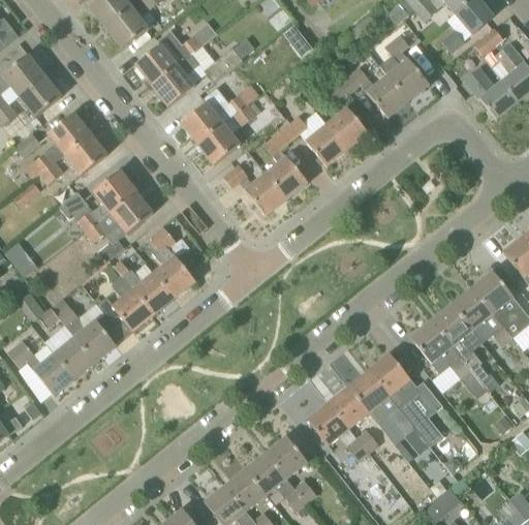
[(90,7),(105,27),(131,6),(126,0),(96,0),(89,6),(90,7)]
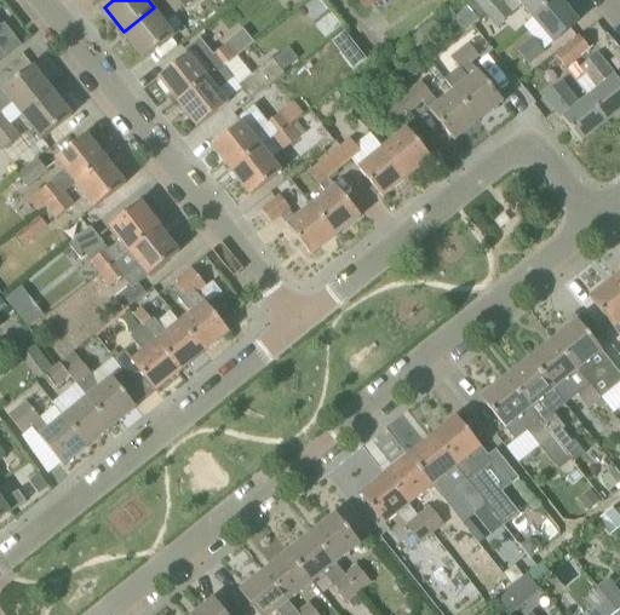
[(174,11),(189,0),(165,0),(174,11)]
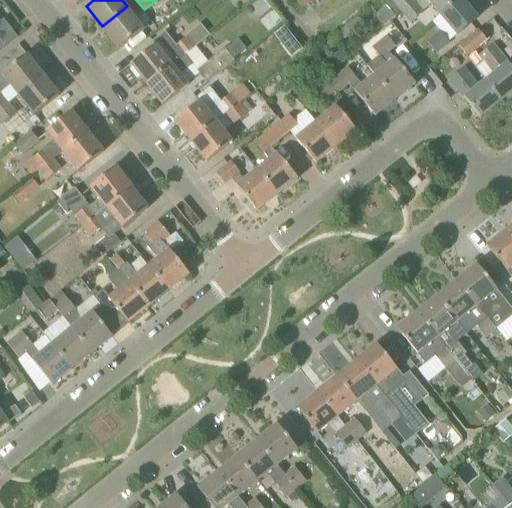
[(376,29),(396,13),(401,9),(411,0),(388,0),(367,18),(376,29)]
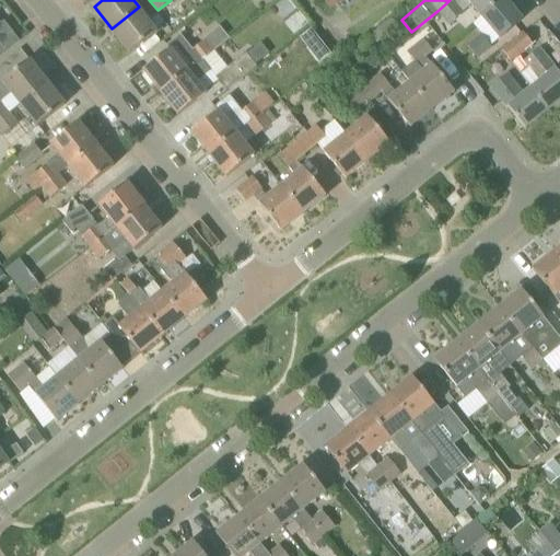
[(450,0),(439,10),(450,22),(457,15),(464,11),(463,9),(455,0),(450,0)]
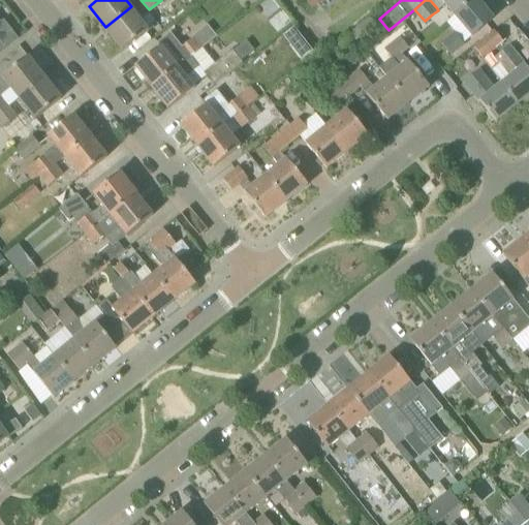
[(443,0),(445,2),(446,1),(456,11),(468,0),(443,0)]
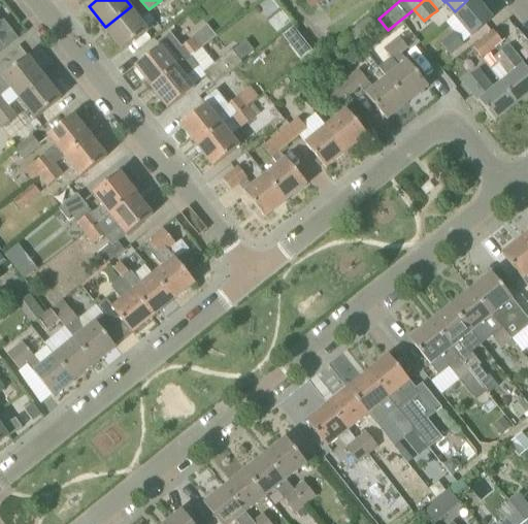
[(471,32),(492,15),(479,0),(467,0),(455,11),(471,32)]
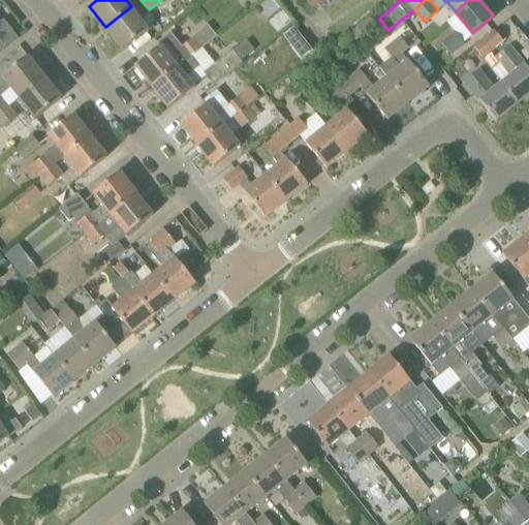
[(340,37),(346,45),(376,21),(374,19),(378,16),(379,18),(387,10),(382,3),(340,37)]
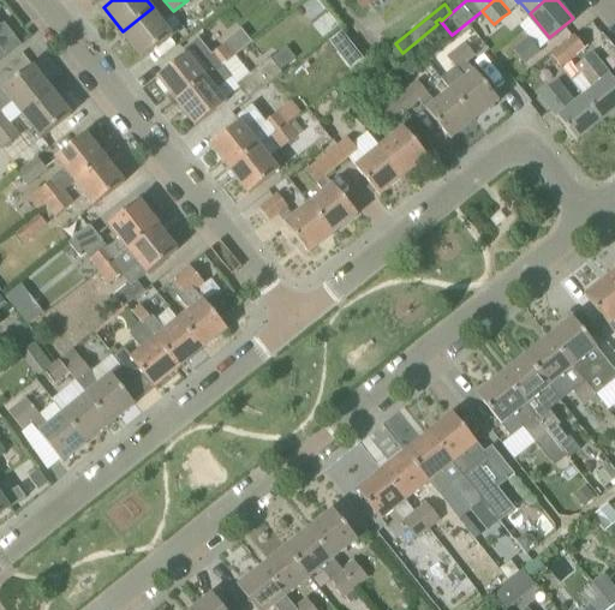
[(142,55),(172,31),(153,7),(123,31),(141,54),(142,55)]
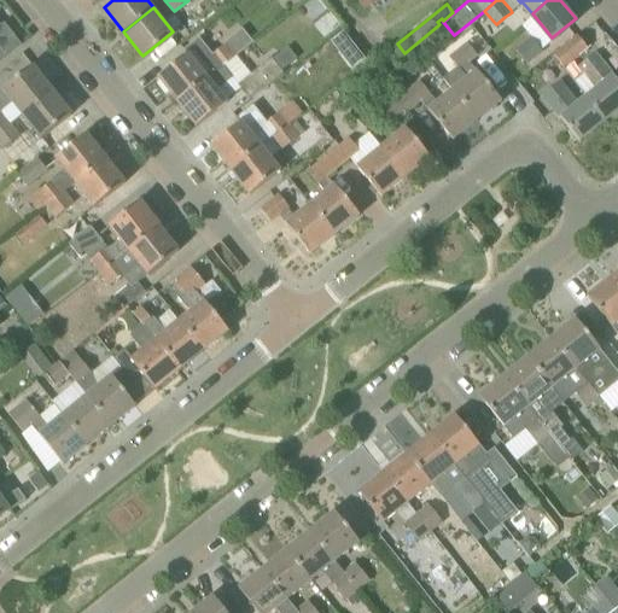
[(0,58),(18,42),(21,41),(5,21),(1,23),(0,21),(0,58)]
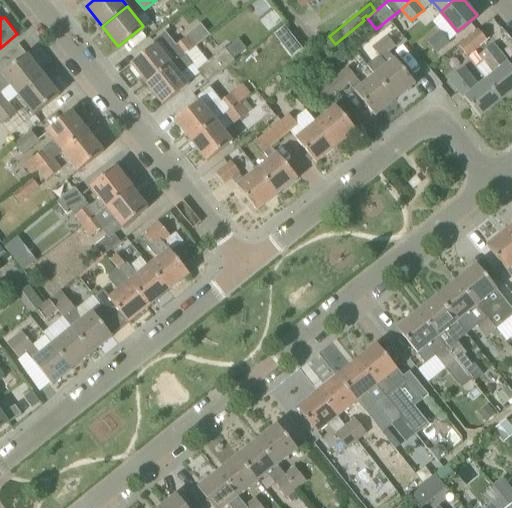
[(280,40),(291,31),(284,23),(274,31),(280,40)]
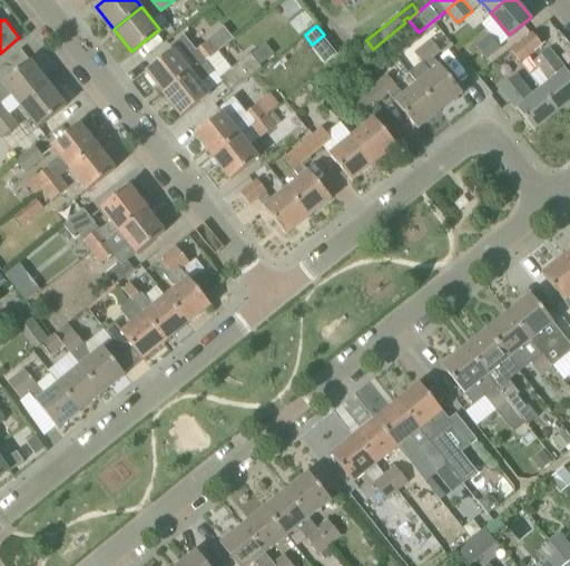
[(532,29),(511,47),(520,58),(542,41),(532,29)]
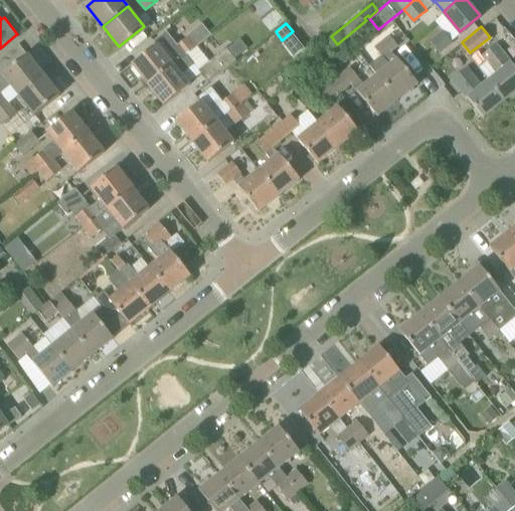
[(185,52),(177,42),(165,27),(153,37),(157,42),(132,62),(132,63),(133,63),(148,82),(185,52)]
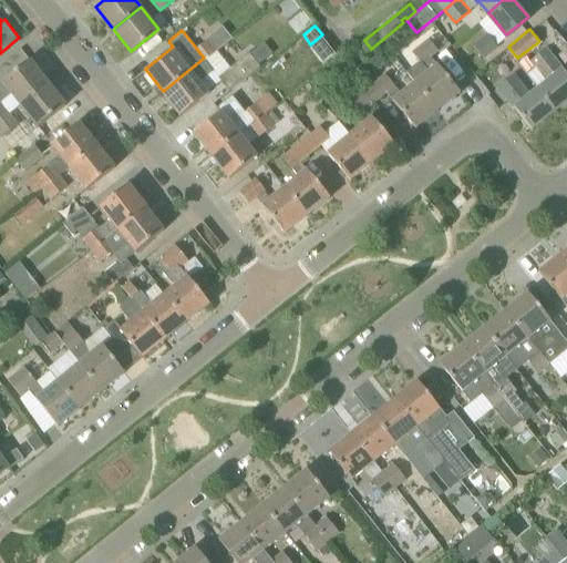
[(472,42),(484,57),(498,44),(486,30),(472,42)]
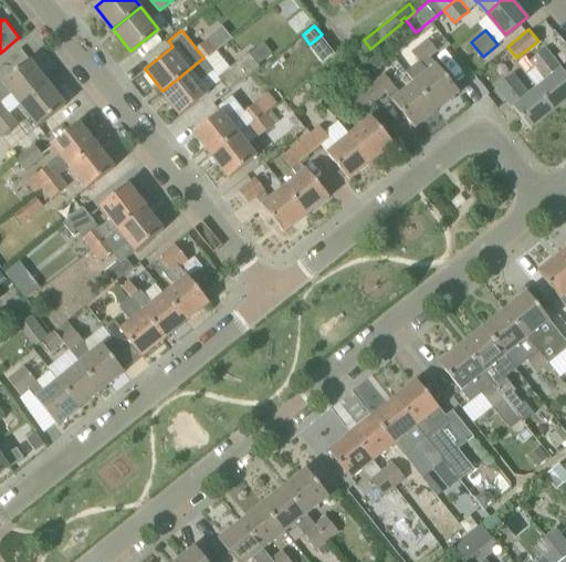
[(411,48),(428,69),(415,80),(437,107),(458,91),(459,90),(431,54),(439,48),(429,34),(411,48)]
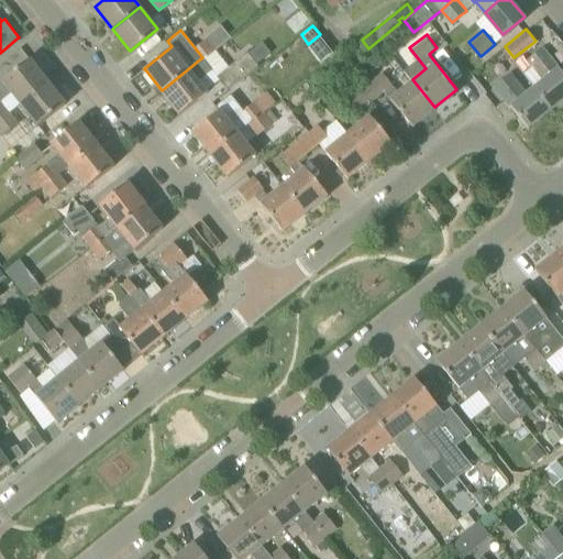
[(202,57),(216,47),(207,36),(194,46),(202,57)]
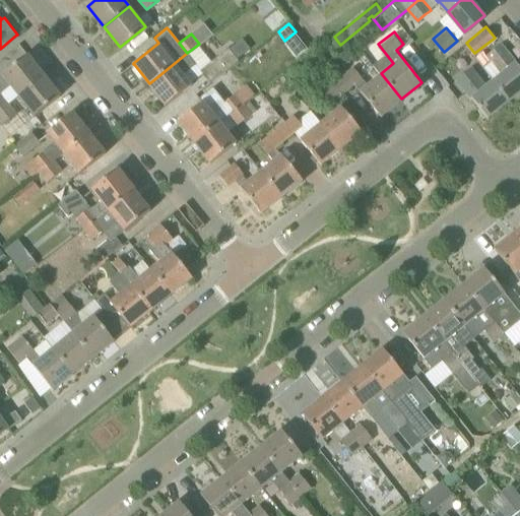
[(239,41),(230,49),(238,59),(247,52),(239,41)]
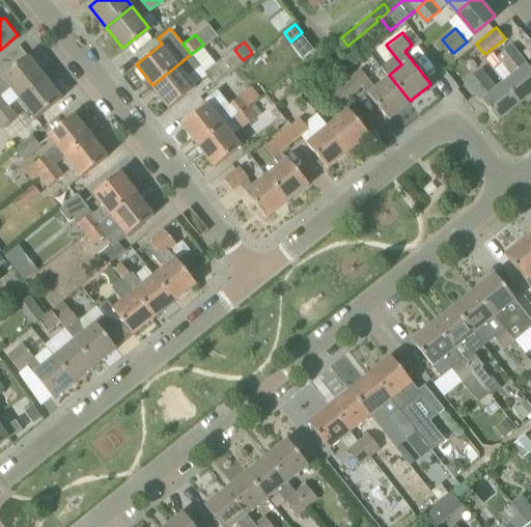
[(497,53),(502,59),(493,66),(504,81),(521,101),(530,91),(530,66),(511,43),(497,53)]
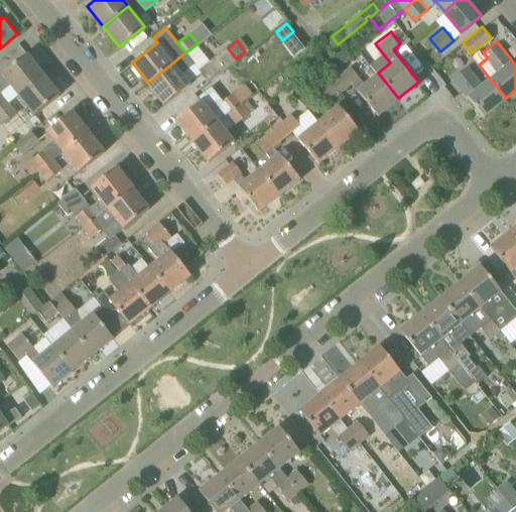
[(226,45),(218,51),(209,58),(198,68),(208,81),(227,66),(236,58),(228,48),(226,45)]
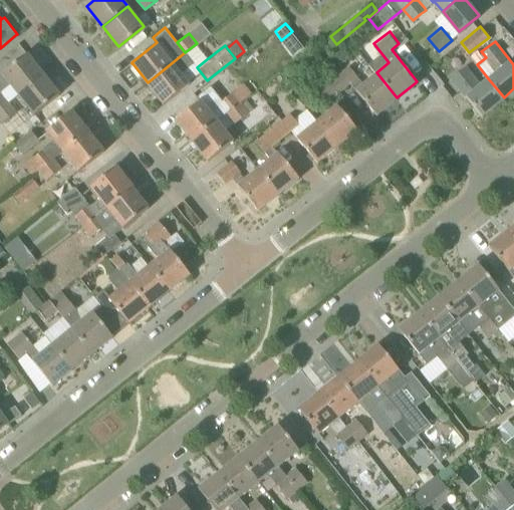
[(341,45),(331,51),(339,62),(349,55),(341,45)]
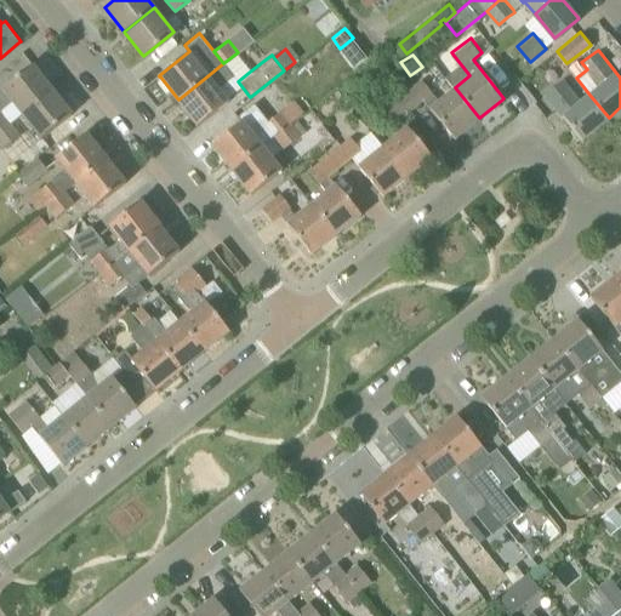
[(22,113),(53,89),(35,64),(34,63),(0,89),(0,130),(12,121),(1,109),(12,101),(22,113)]
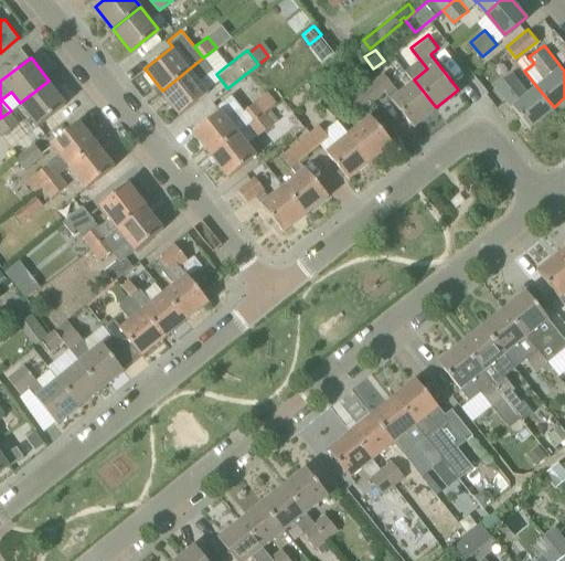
[(203,57),(162,91),(179,112),(178,112),(179,113),(208,91),(206,90),(220,78),(216,74),(212,69),(203,57)]
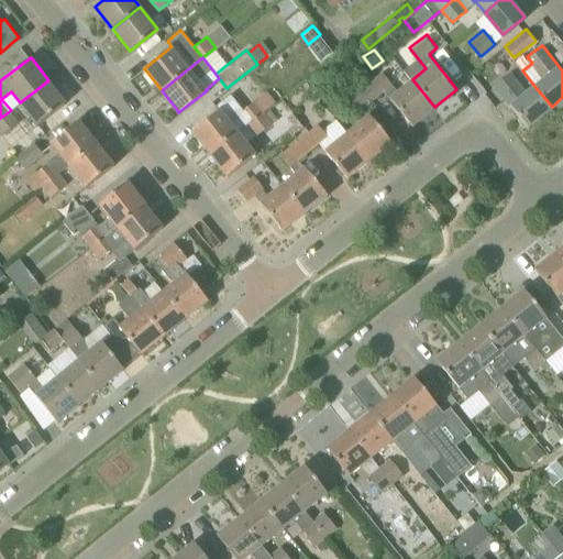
[(363,63),(355,68),(360,75),(367,67),(363,63)]
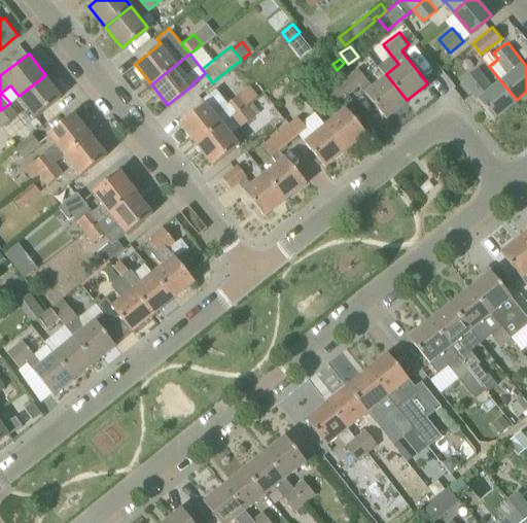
[(386,74),(374,84),(357,65),(340,79),(350,92),(359,83),(386,116),(387,115),(407,100),(386,74)]
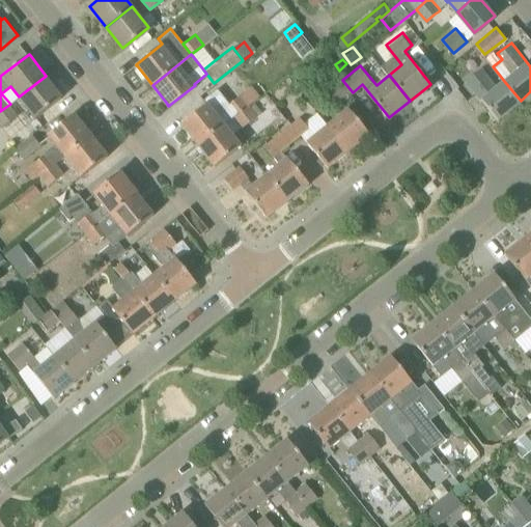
[(521,101),(504,81),(497,86),(485,73),(480,67),(466,79),(498,118),(521,101)]
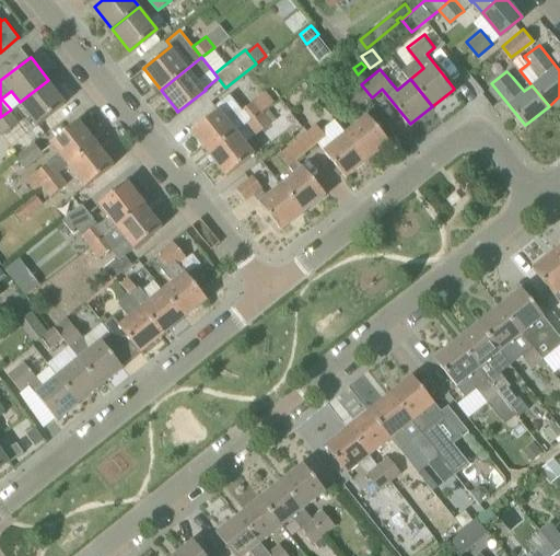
[(48,80),(20,102),(37,124),(66,102),(63,100),(48,80)]
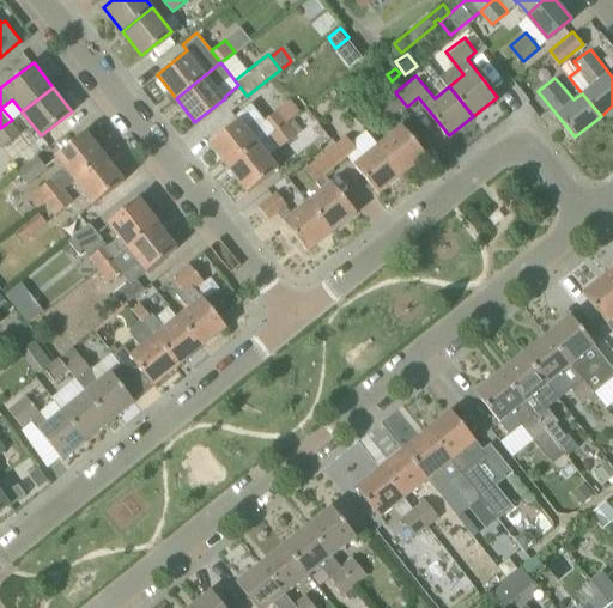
[(375,109),(394,132),(378,144),(401,174),(425,154),(426,153),(396,115),(407,107),(395,92),(375,109)]
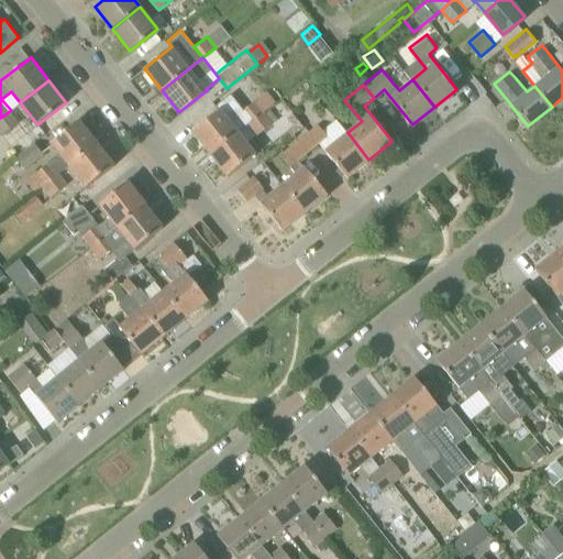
[(264,110),(255,98),(238,112),(247,123),(264,110)]
